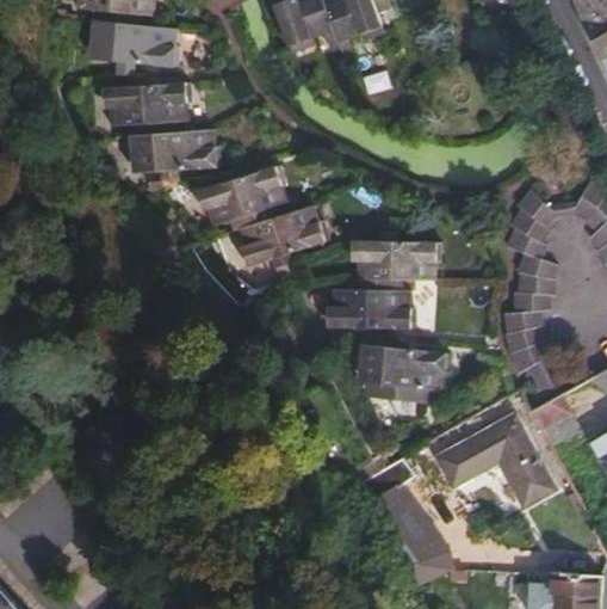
[(121,11),(146,14),(158,16),(159,0),(79,0),(79,7),(94,8),(93,20),(99,20),(118,23),(121,11)]
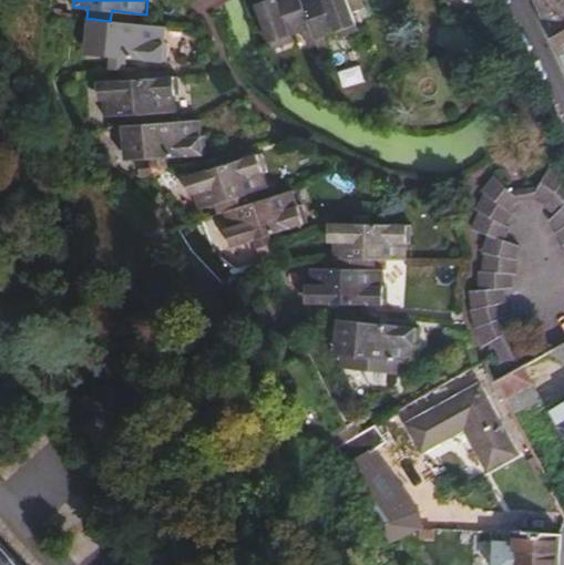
[(254,0),(270,48),(288,42),(287,39),(300,34),(305,48),(314,44),(297,0),(254,0)]
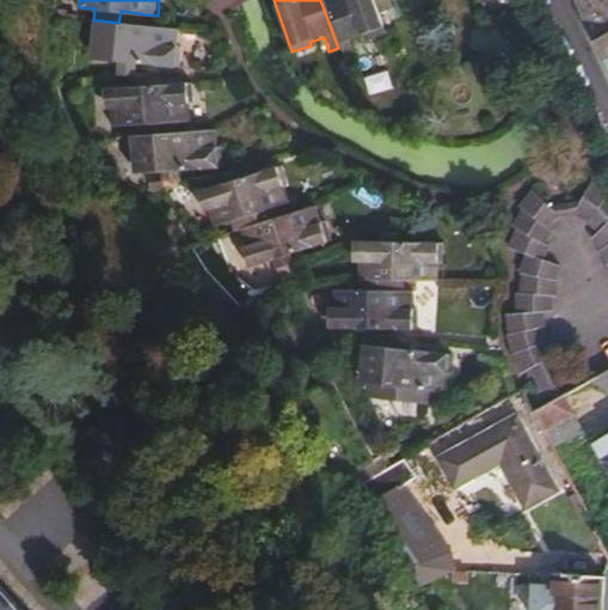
[(320,0),(338,48),(343,60),(351,56),(347,41),(358,36),(361,43),(386,34),(378,13),(373,0),(320,0)]
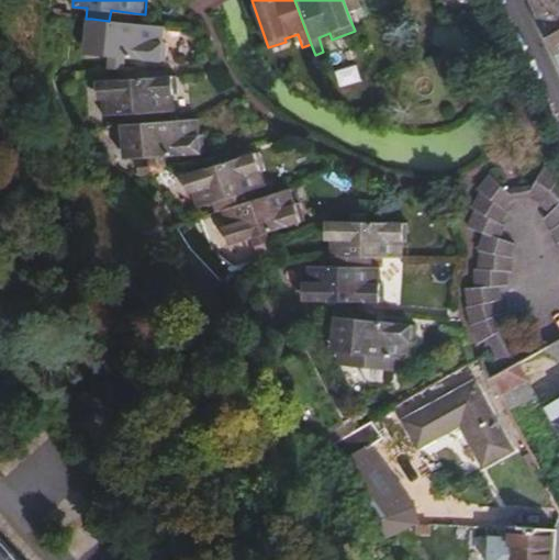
[(343,0),(347,12),(355,9),(350,0),(343,0)]
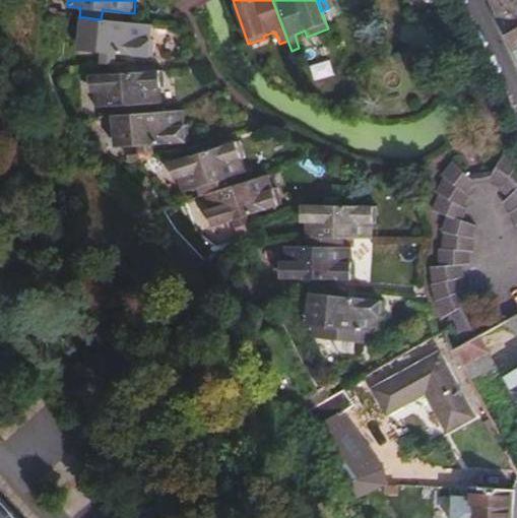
[(516,0),(489,0),(497,16),(516,6),(516,0)]
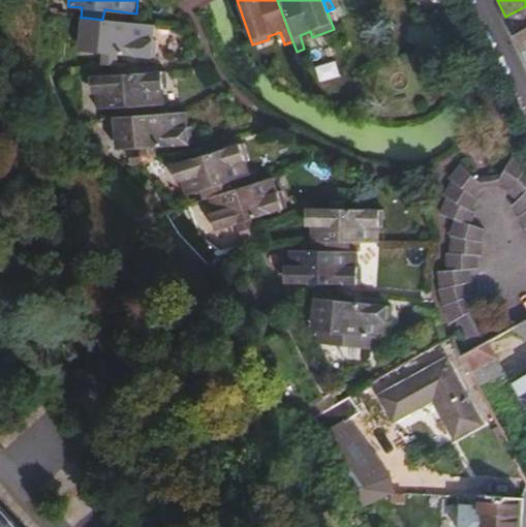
[(525,50),(525,6),(505,17),(522,52),(525,50)]
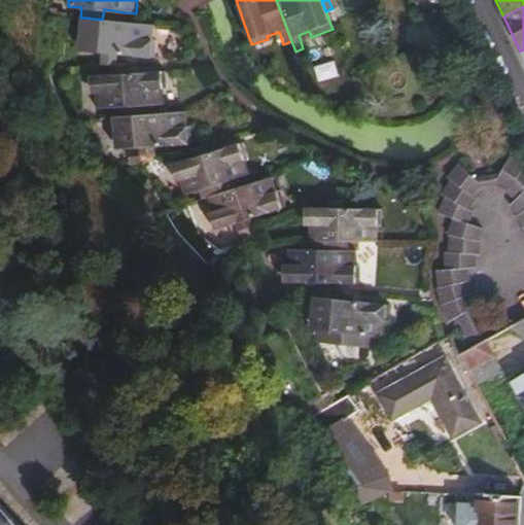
[(99,62),(109,63),(126,62),(127,62),(128,56),(152,57),(156,27),(126,23),(126,12),(104,9),(102,20),(85,18),(81,49),(100,51),(99,62)]
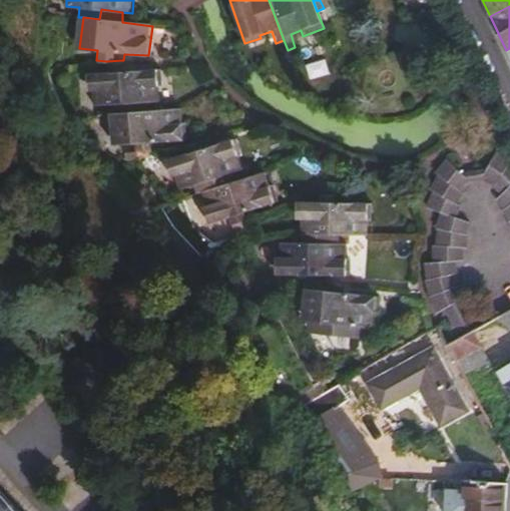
[(127,102),(150,101),(161,100),(159,69),(122,71),(122,60),(106,61),(107,73),(89,74),(90,105),(105,104),(105,113),(113,112),(127,111),(127,102)]
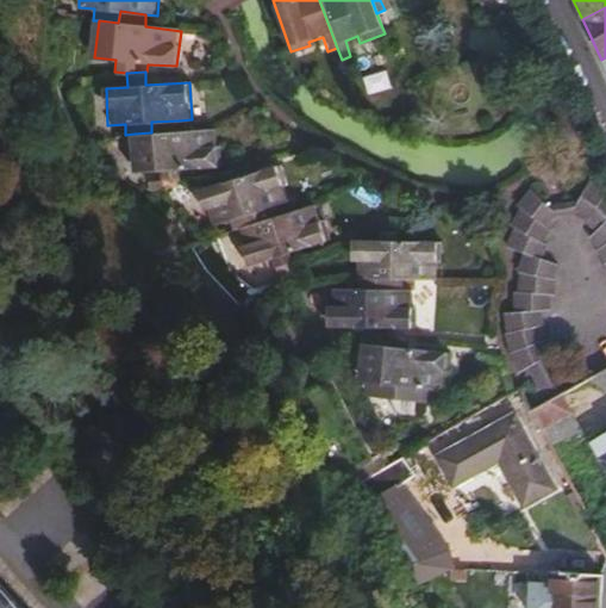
[(151,132),(135,134),(136,172),(158,171),(158,179),(176,178),(176,168),(218,167),(216,129),(180,130),(179,121),(151,122),(151,132)]
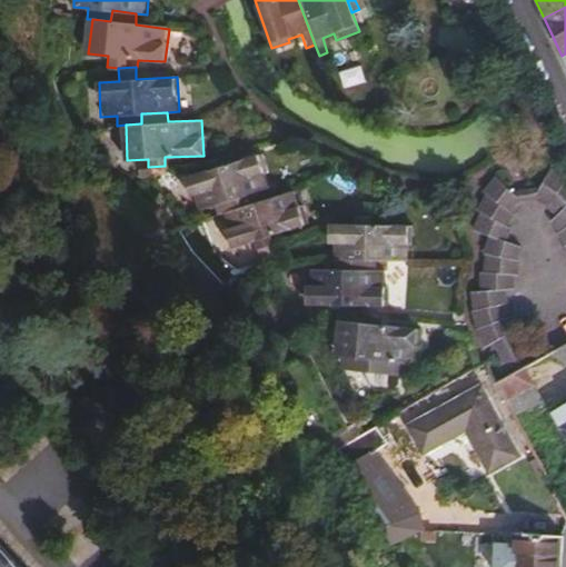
[(236,198),(259,191),(269,188),(258,156),(222,167),(219,158),(201,163),(205,172),(186,178),(197,211),(212,206),(215,215),(220,214),(239,208),(236,198)]
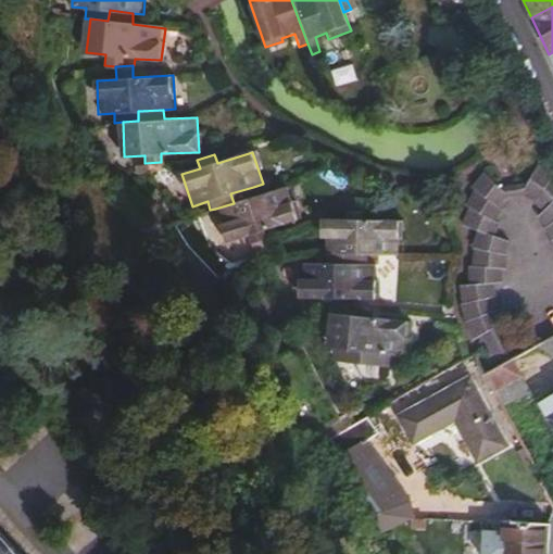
[(552,178),(540,168),(524,196),(536,202),(547,213),(542,218),(545,229),(552,240),(552,239),(552,178)]
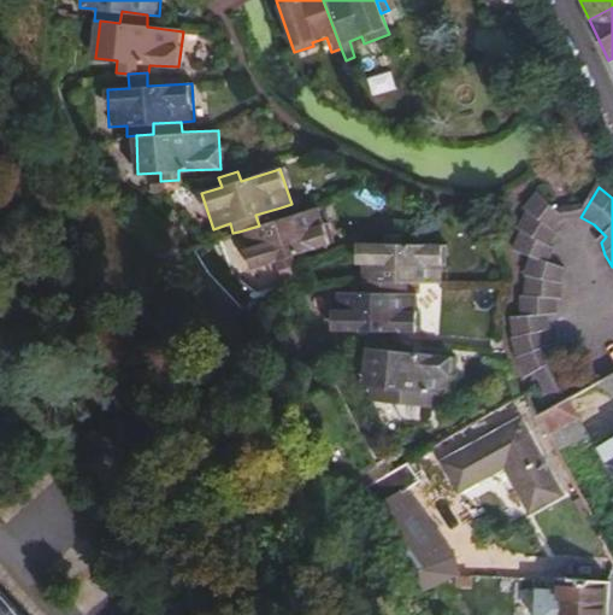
[(532,374),(554,362),(547,346),(543,331),(543,315),(553,315),(554,297),(559,298),(559,282),(564,265),(548,261),(550,247),(548,246),(555,232),(553,228),(561,216),(536,194),(524,212),(516,229),(519,232),(513,250),(530,256),(524,276),(523,297),(520,297),(520,317),(508,318),(511,339),(516,359),(525,379),(532,374)]
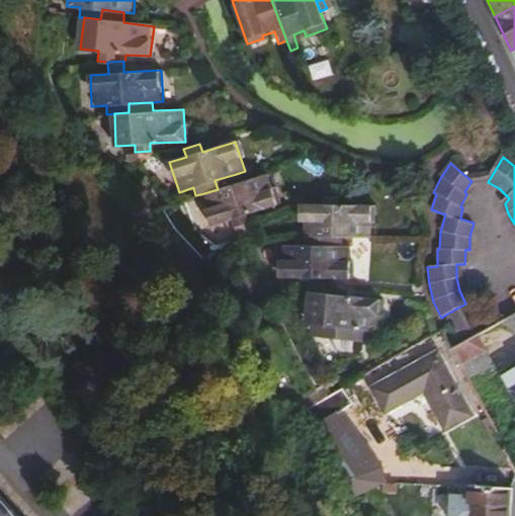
[(218,189),(200,194),(210,225),(228,220),(230,227),(246,222),(244,215),(276,204),(266,173),(238,182),(236,174),(215,180),(218,189)]
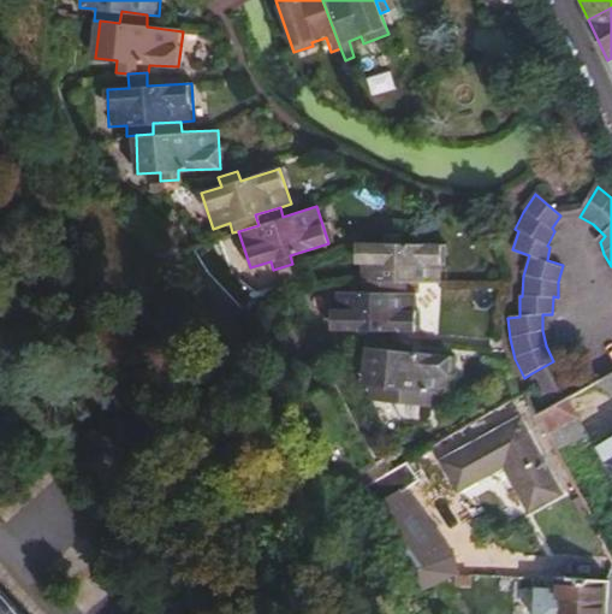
[(357,244),(357,281),(374,281),(374,294),(402,294),(402,281),(441,282),(441,244),(399,244),(399,235),(380,235),(380,246),(357,244)]
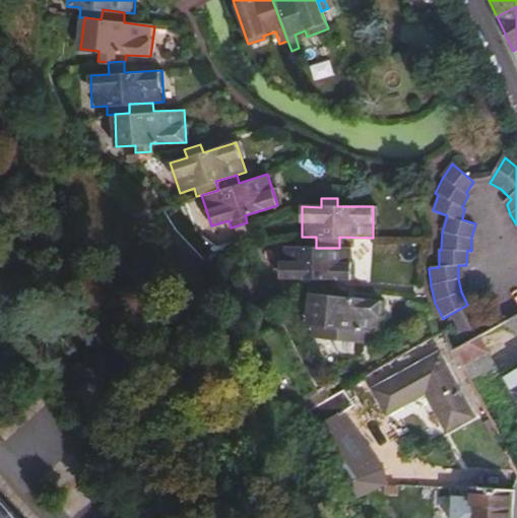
[(300,279),(300,285),(316,286),(316,279),(350,280),(351,249),(339,248),(316,248),(316,237),(302,237),(296,237),(296,247),(283,247),(282,278),(300,279)]
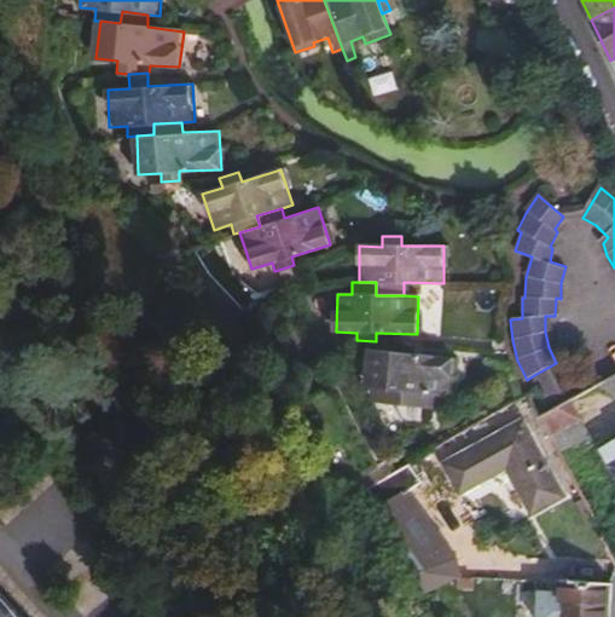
[(392,353),(370,352),(366,390),(384,391),(383,404),(410,405),(410,395),(450,397),(453,359),(412,356),(413,345),(393,344),(392,353)]
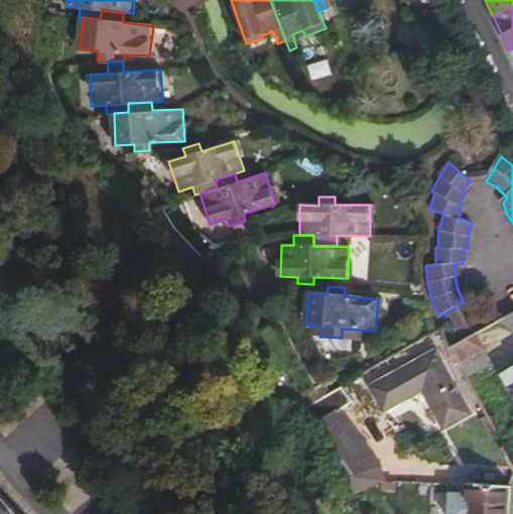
[(464,302),(445,312),(461,340),(475,333),(479,330),(464,302)]
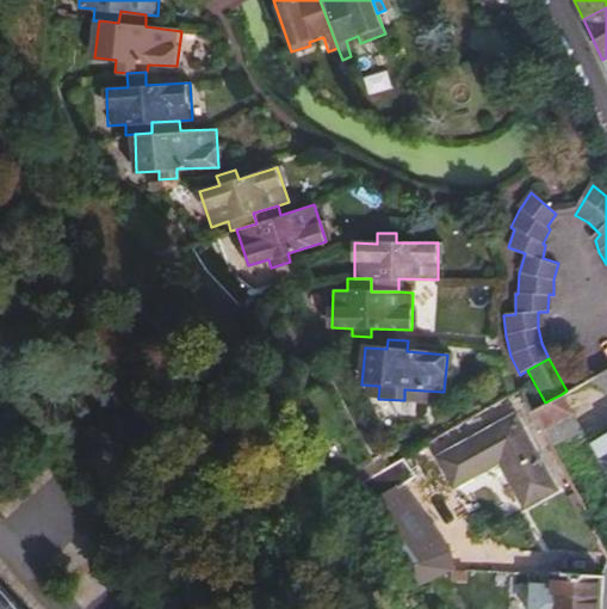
[(606,368),(581,383),(606,397),(606,368)]
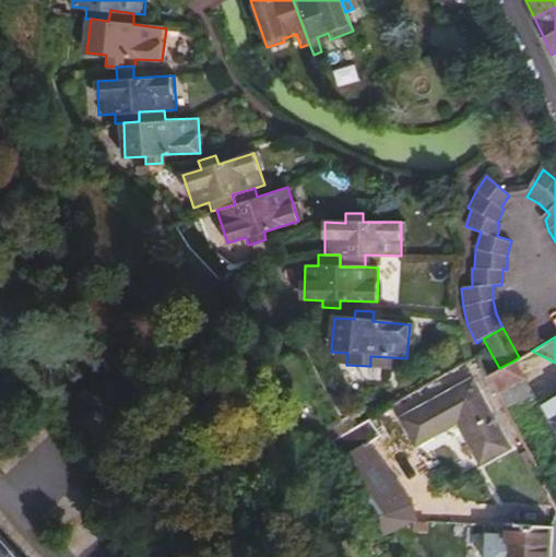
[(499,368),(486,376),(503,407),(532,392),(515,360),(499,368)]
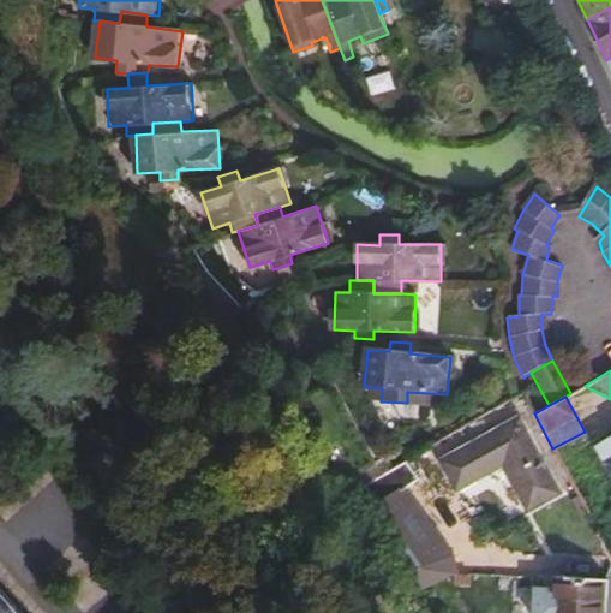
[(520,420),(442,460),(455,487),(502,463),(525,509),(557,492),(520,420)]
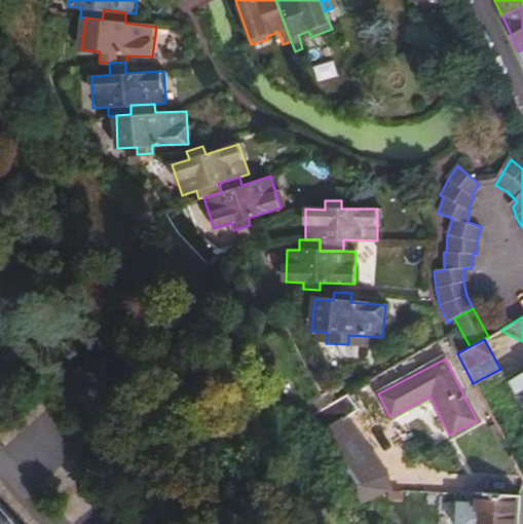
[(522,373),(509,382),(522,404),(522,373)]
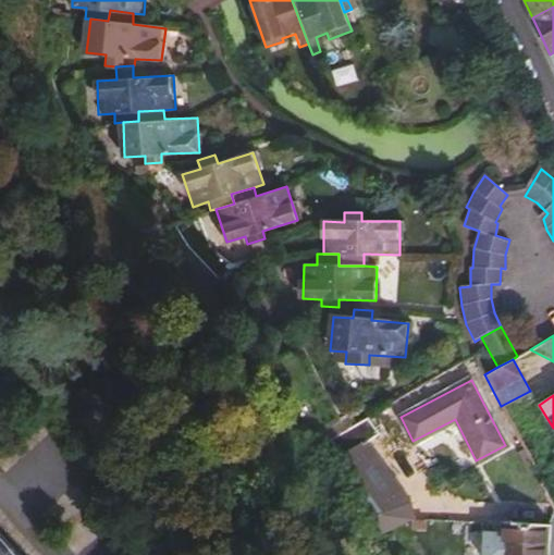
[(351,532),(359,544),(410,520),(406,505),(365,441),(376,435),(366,417),(320,443),(355,494),(347,500),(365,525),(351,532)]
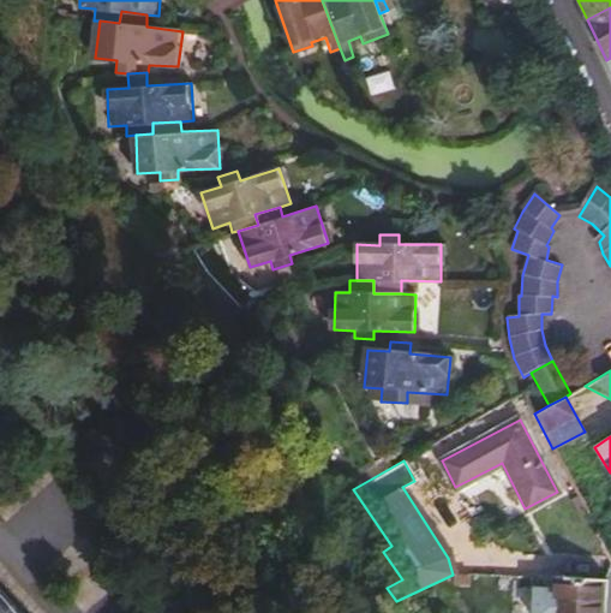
[(603,612),(606,578),(537,576),(533,612),(603,612)]
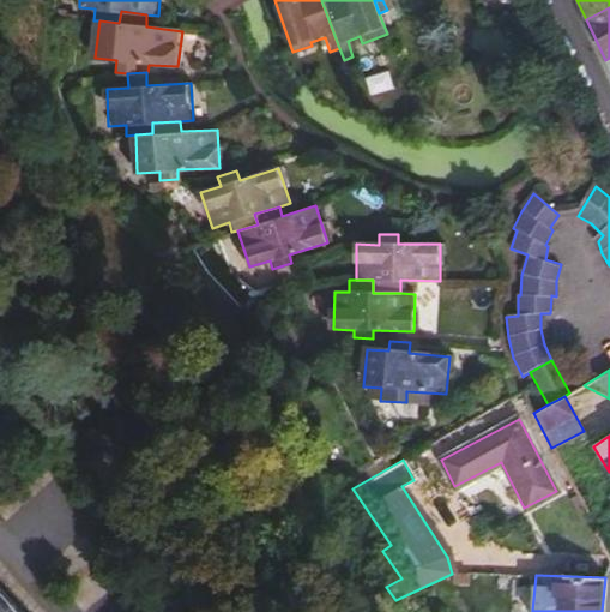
[(22,611),(0,587),(0,611),(22,611)]
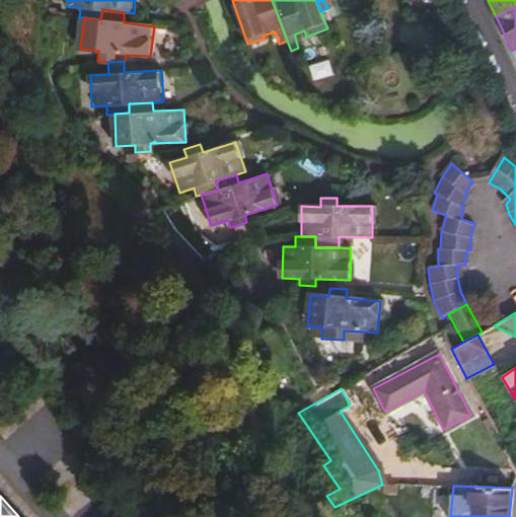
[(351,501),(338,511),(342,516),(362,516),(351,501)]
